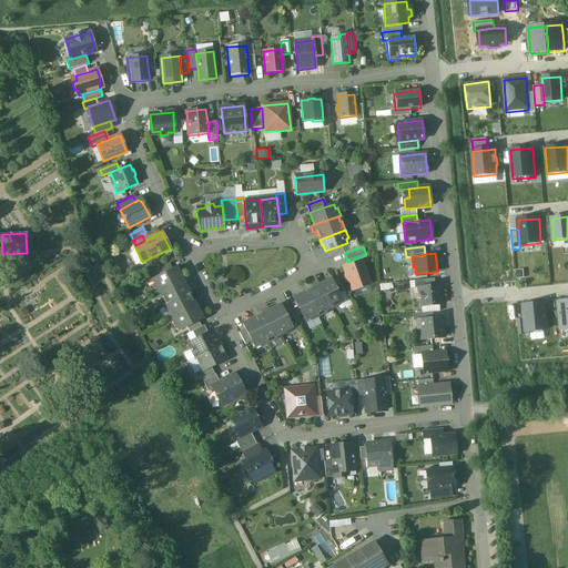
[(361,261),(343,266),(352,291),(369,284),(361,261)]
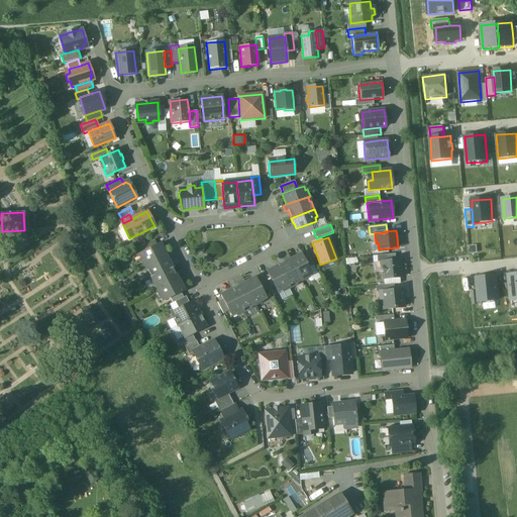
[(153,240),(143,245),(145,250),(157,245),(153,240)]
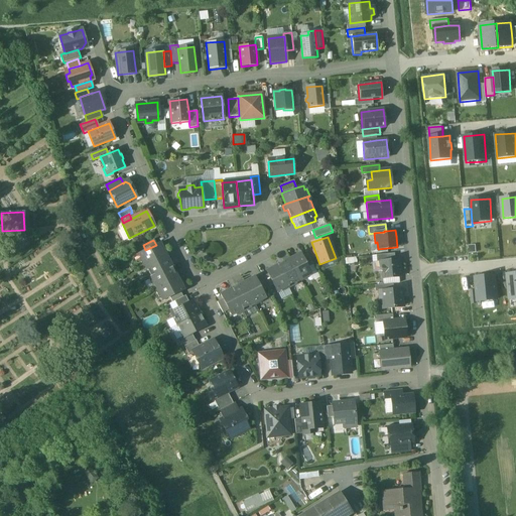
[(145,250),(139,254),(141,258),(139,259),(142,266),(144,265),(165,254),(159,243),(156,245),(145,250)]
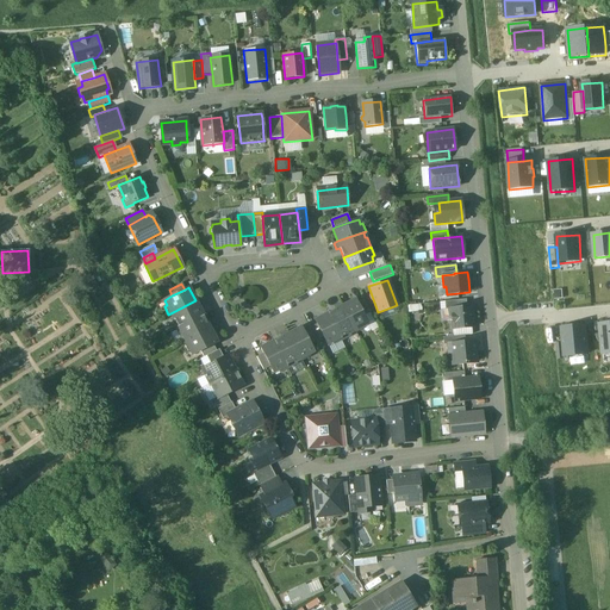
[(195,300),(170,313),(173,318),(172,319),(176,329),(203,316),(199,307),(201,305),(198,299),(195,300)]
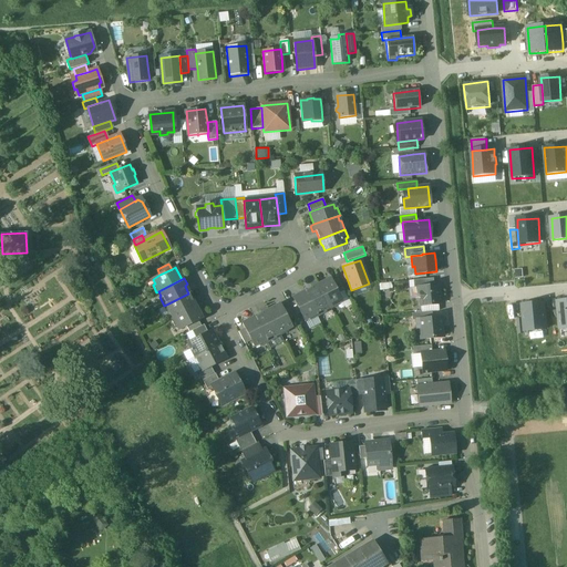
[(330,279),(318,285),(331,309),(338,306),(337,303),(341,301),(338,294),(332,282),(330,279)]
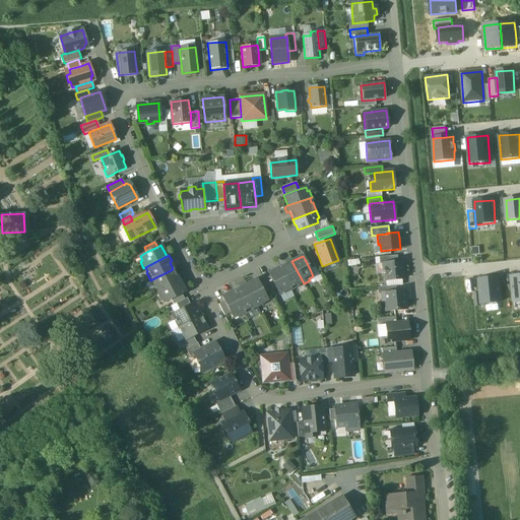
[(316,267),(310,256),(305,259),(310,269),(316,267)]
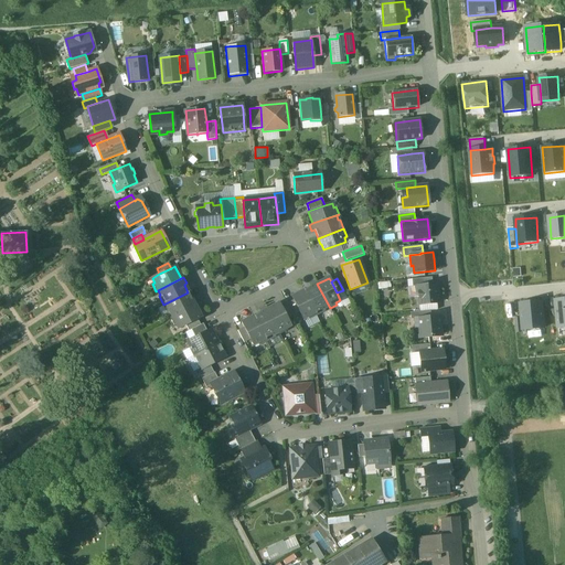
[(432,278),(412,279),(412,287),(417,286),(433,285),(432,278)]
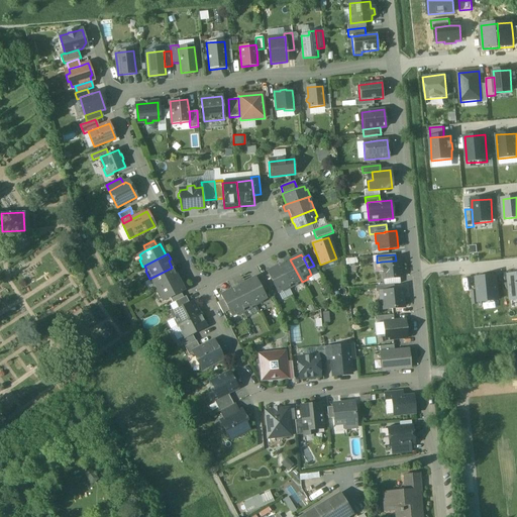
[(290,260),(289,257),(283,260),(285,263),(278,267),(289,289),(297,285),(296,283),(300,281),(301,282),(302,282),(290,260)]
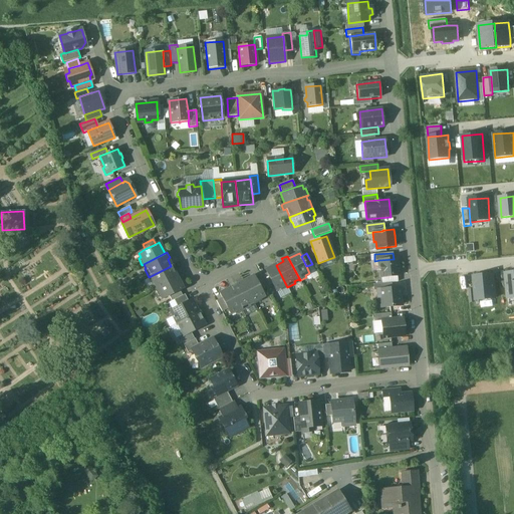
[(394,259),(379,260),(381,278),(399,276),(397,258),(394,259)]
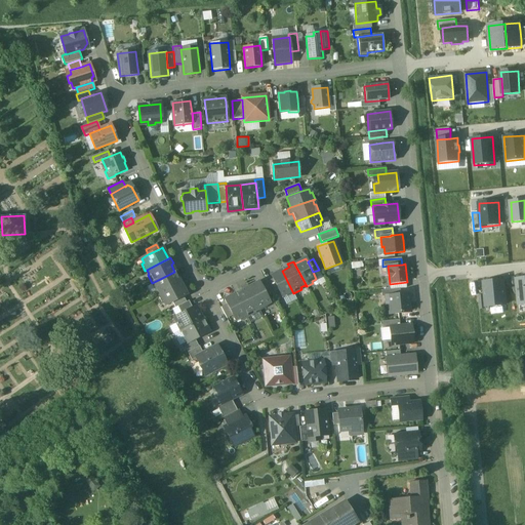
[(293,293),(282,271),(271,276),(273,279),(278,290),(282,296),(286,294),(287,296),(293,293)]
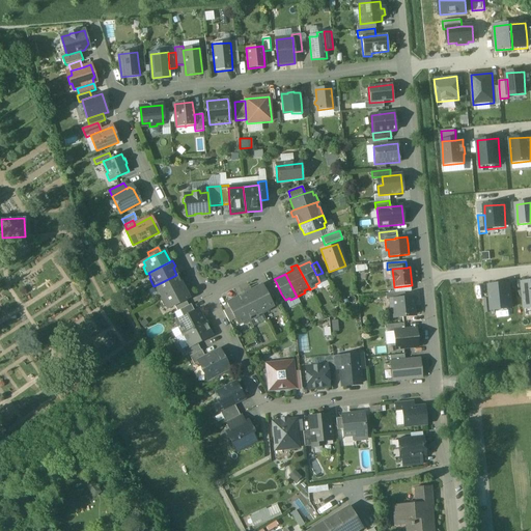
[(176,275),(154,286),(158,295),(160,294),(162,298),(184,287),(186,286),(183,280),(180,281),(176,275)]
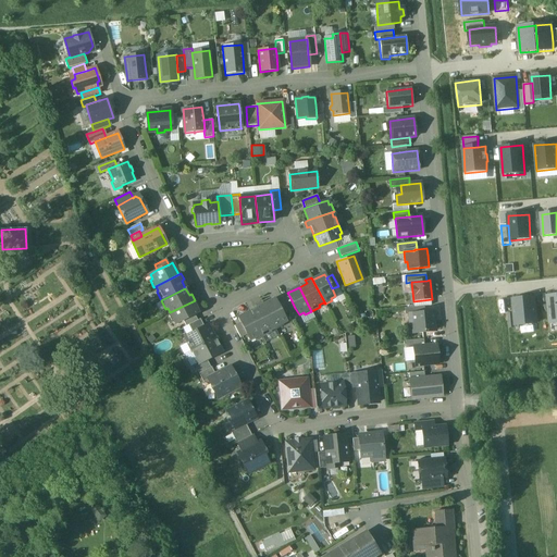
[(549,323),(556,322),(556,295),(547,297),(549,323)]
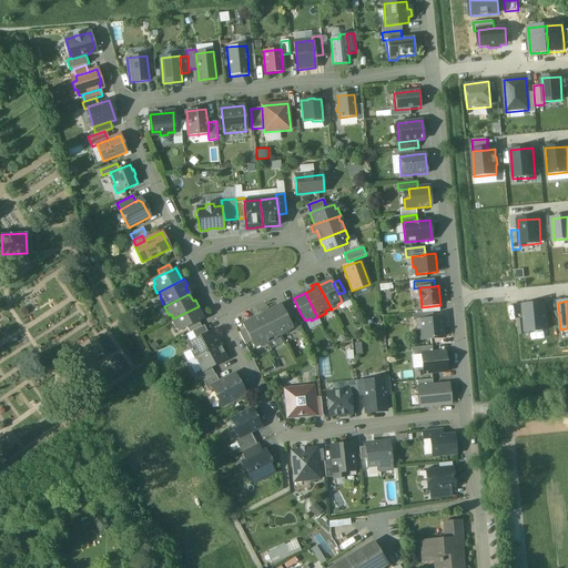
[(301,314),(295,302),(288,305),(295,317),(301,314)]
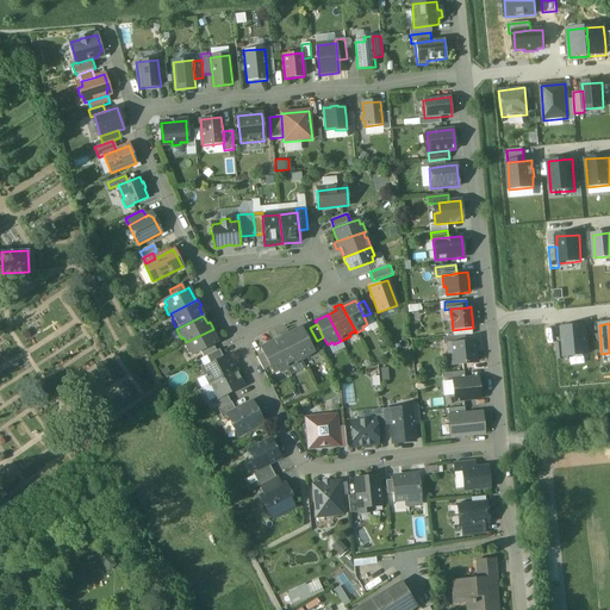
[(585,327),(562,328),(565,356),(587,354),(585,327)]
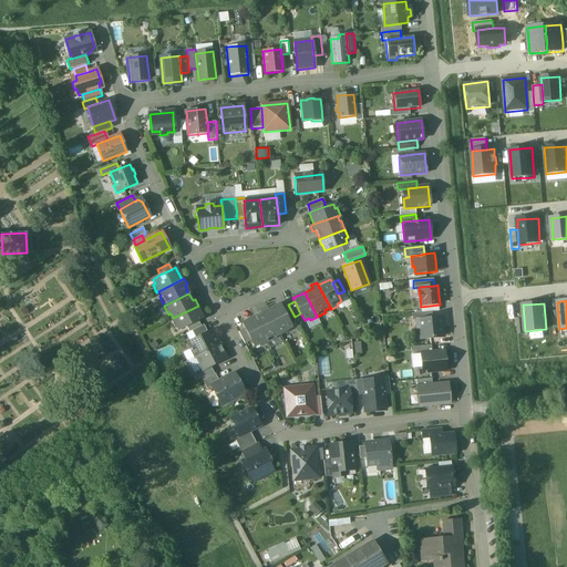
[(280,305),(268,310),(280,336),(288,331),(287,330),(291,327),(280,305)]
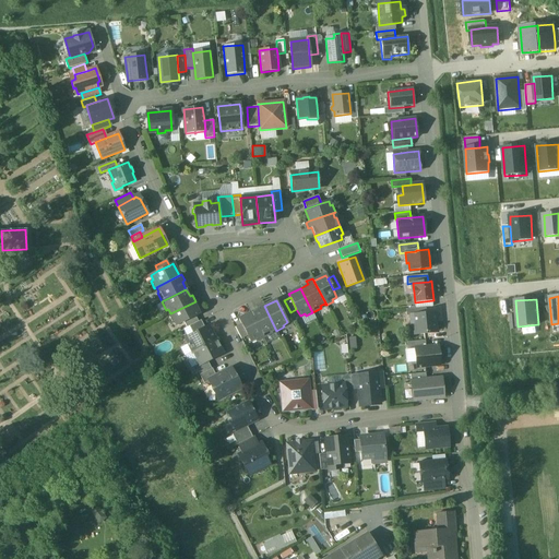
[(170,313),(168,314),(173,322),(174,321),(177,325),(183,322),(195,316),(199,314),(199,313),(197,314),(194,309),(195,308),(193,302),(170,313)]
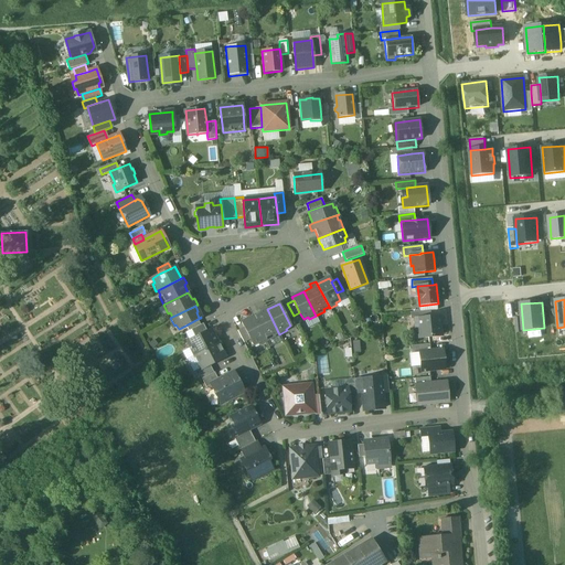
[(267,309),(266,307),(259,310),(260,312),(253,317),(266,341),(275,337),(274,334),(278,332),(279,334),(267,309)]
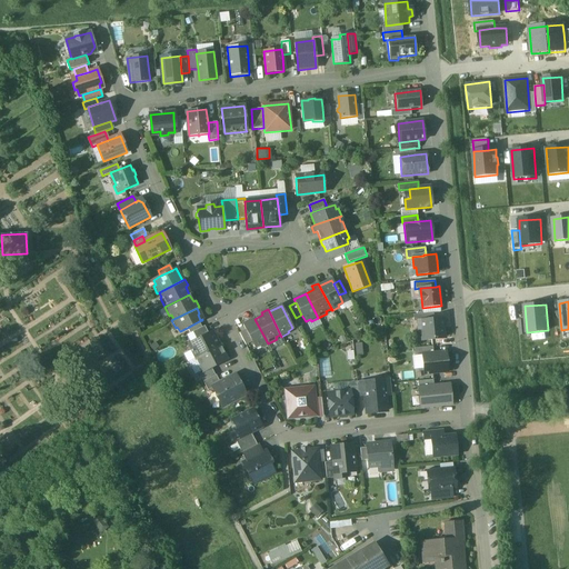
[(433,313),(413,316),(413,322),(417,321),(433,320),(433,313)]
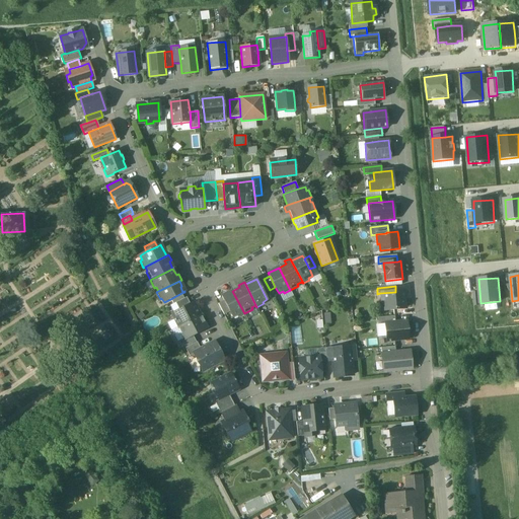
[(232,291),(222,296),(224,301),(230,312),(232,317),(236,315),(237,317),(244,313),(232,291)]
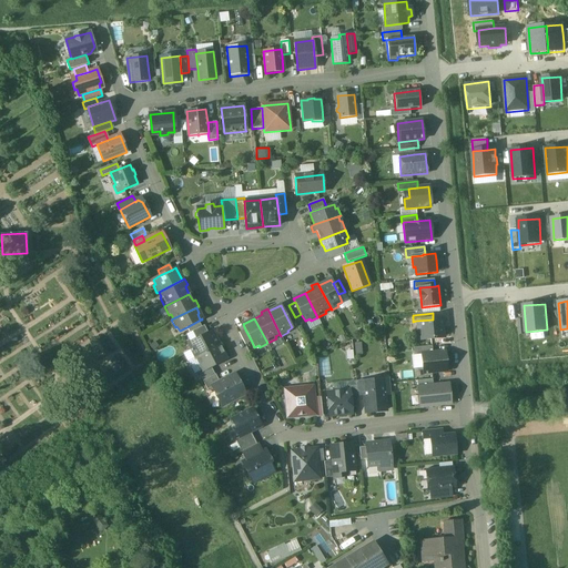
[(433,320),(416,321),(417,328),(421,328),(422,340),(443,337),(440,324),(443,323),(442,318),(433,320)]
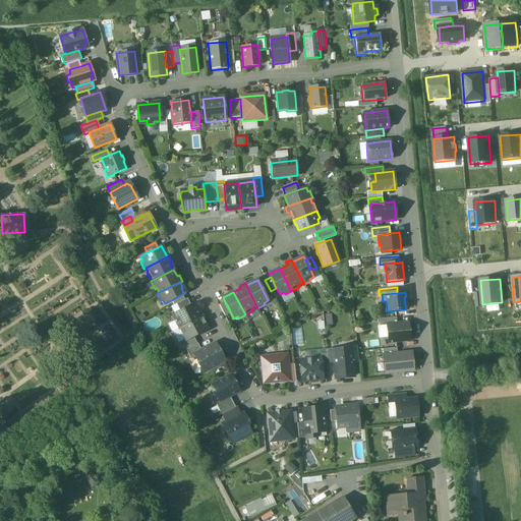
[(182,294),(171,300),(174,305),(176,304),(185,300),(182,294)]
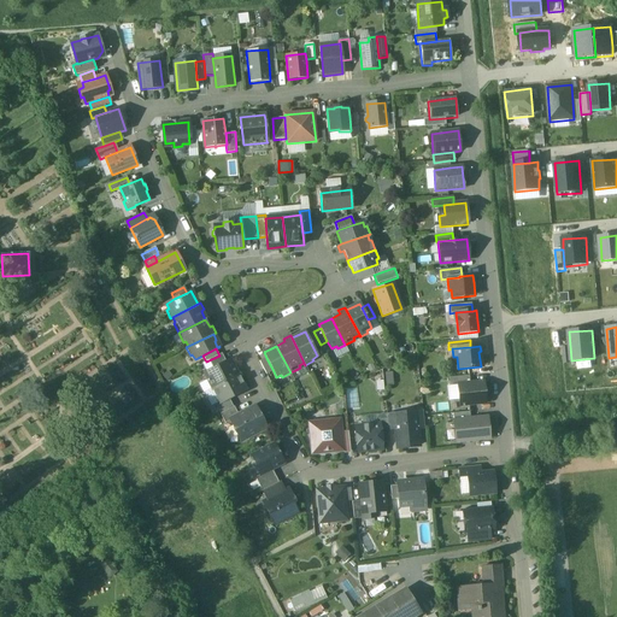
[(219,356),(209,360),(213,369),(227,363),(222,353),(219,356)]
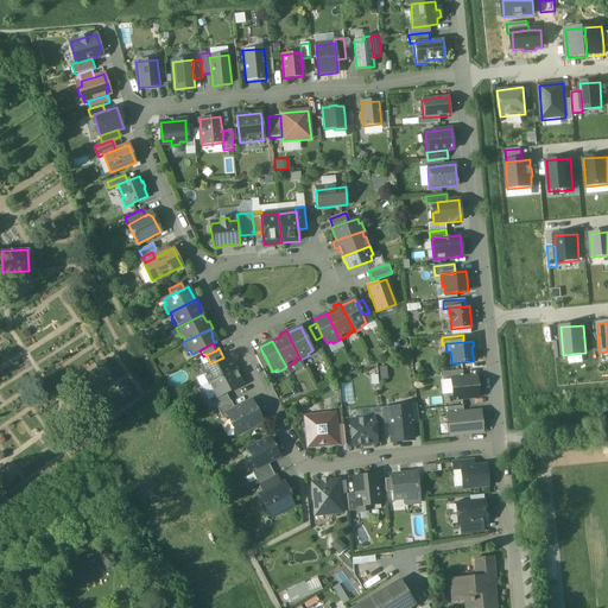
[(270,366),(263,353),(255,356),(263,369),(270,366)]
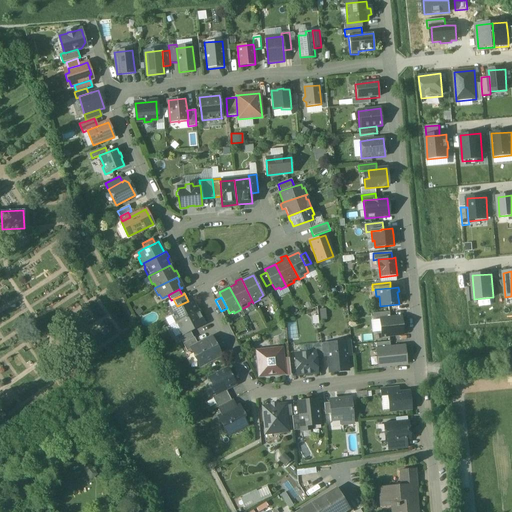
[(177,306),(169,310),(172,316),(172,317),(173,317),(176,322),(198,311),(191,299),(188,301),(177,306)]
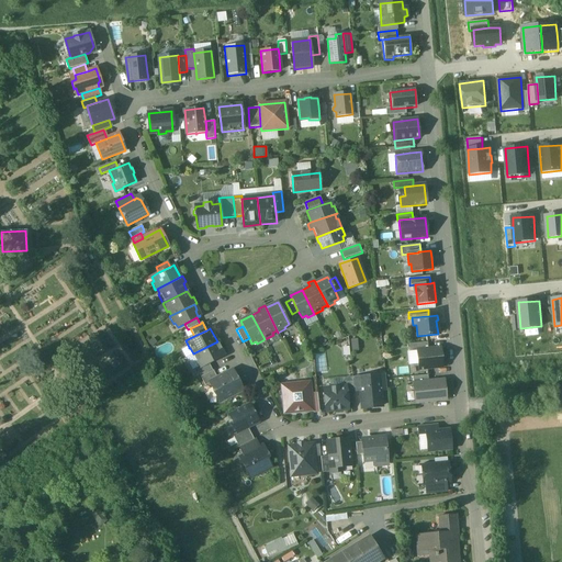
[(217,341),(193,353),(200,367),(200,368),(209,363),(224,356),(217,341)]
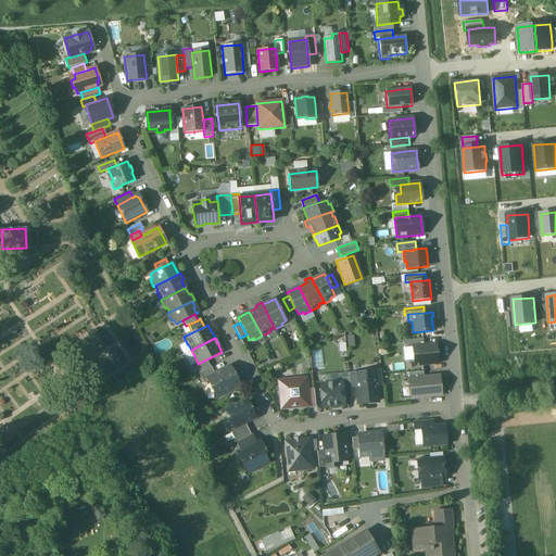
[(422,339),(405,340),(406,348),(413,348),(413,346),(424,345),(422,339)]
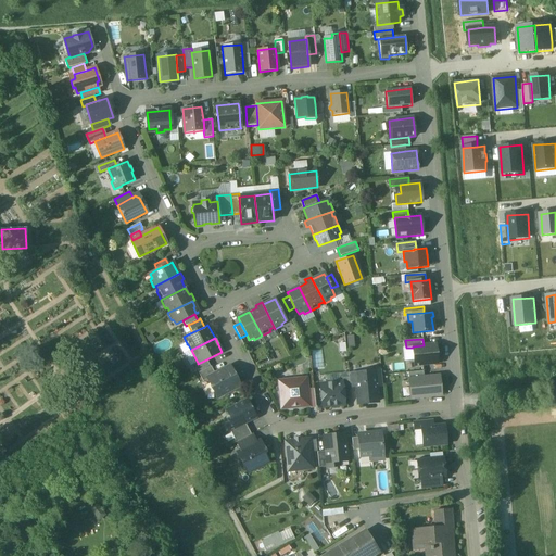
[(413,346),(413,348),(414,365),(438,363),(436,344),(424,345),(413,346)]
